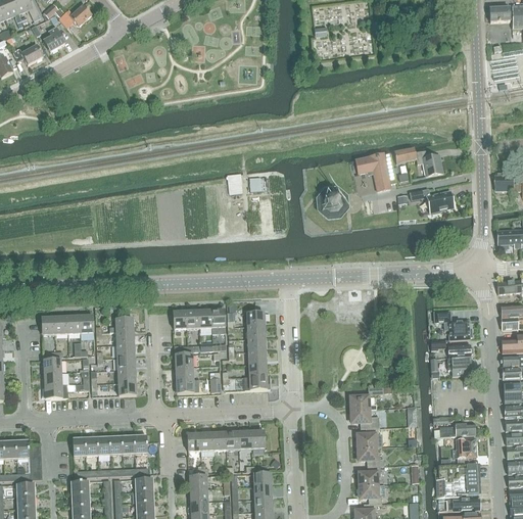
[(0,0),(0,4),(5,17),(15,13),(16,16),(15,16),(17,21),(22,19),(19,11),(14,0),(0,0)]
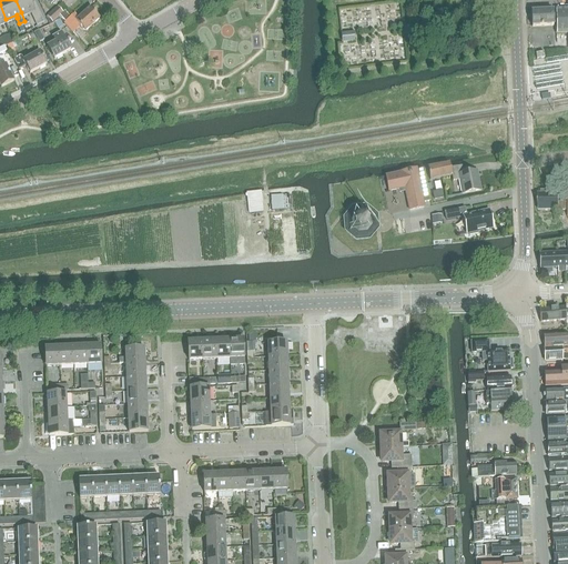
[(16,0),(21,12),(30,9),(37,22),(44,19),(36,0),(31,0),(16,0)]
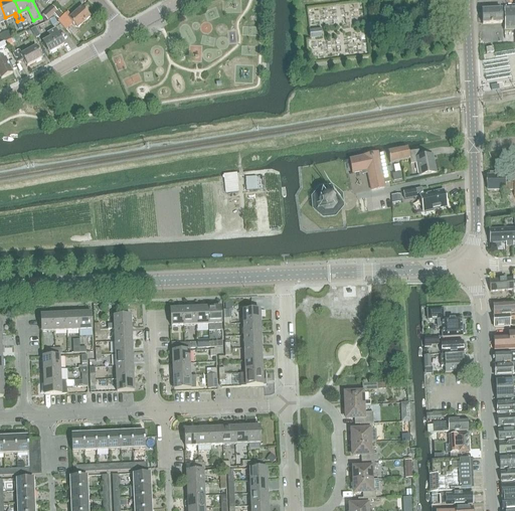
[(43,11),(47,15),(54,10),(56,7),(52,3),(43,11)]
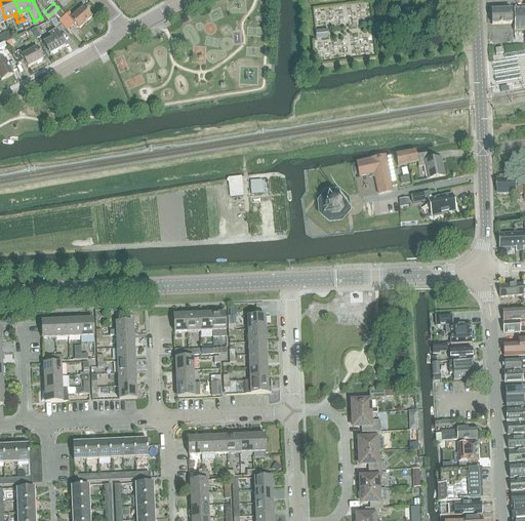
[(59,17),(68,27),(74,21),(79,26),(92,13),(83,3),(73,12),(69,8),(65,12),(61,15),(59,17)]
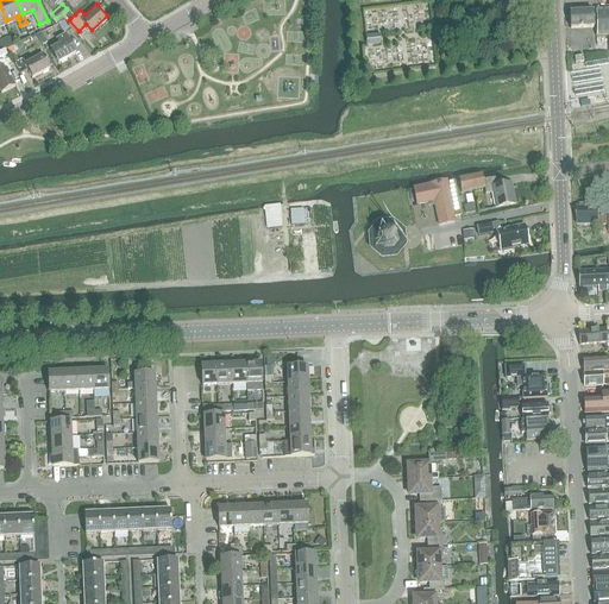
[(608,5),(596,6),(592,6),(592,5),(583,6),(583,7),(570,8),(571,24),(594,23),(594,14),(596,14),(596,32),(608,31),(608,5)]
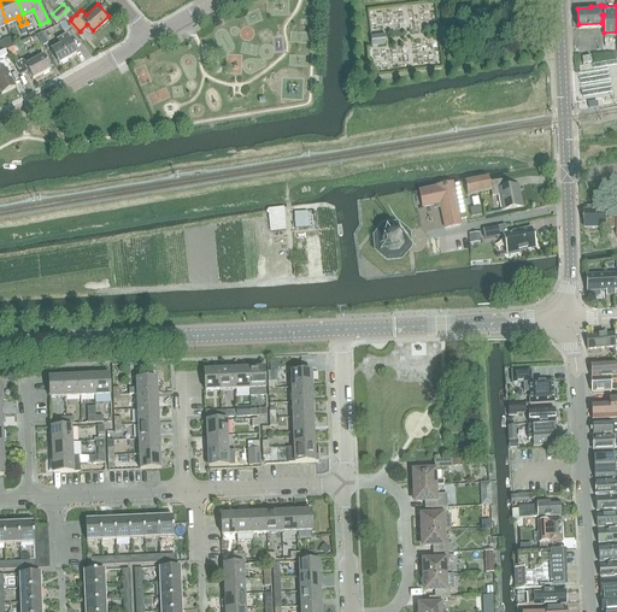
[(68,9),(65,12),(71,18),(76,15),(70,7),(69,10),(68,9)]
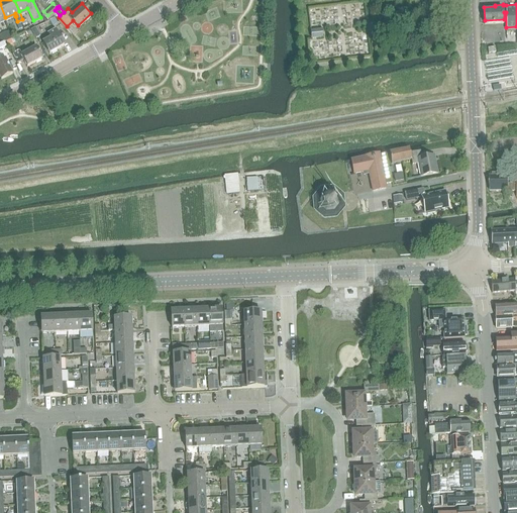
[(25,28),(31,38),(35,36),(29,26),(25,28)]
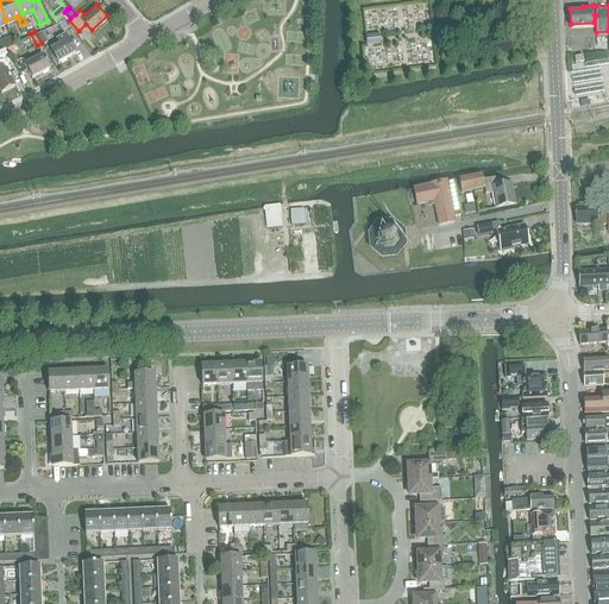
[(50,45),(58,60),(75,49),(68,36),(64,31),(57,36),(60,41),(50,45)]
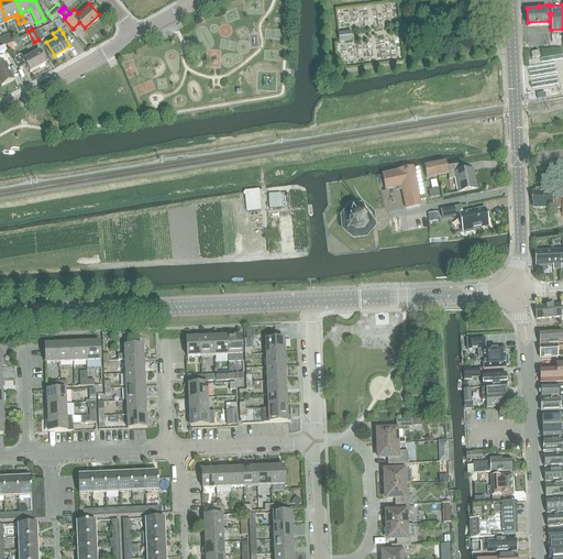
[(339,30),(340,39),(351,36),(350,29),(339,30)]
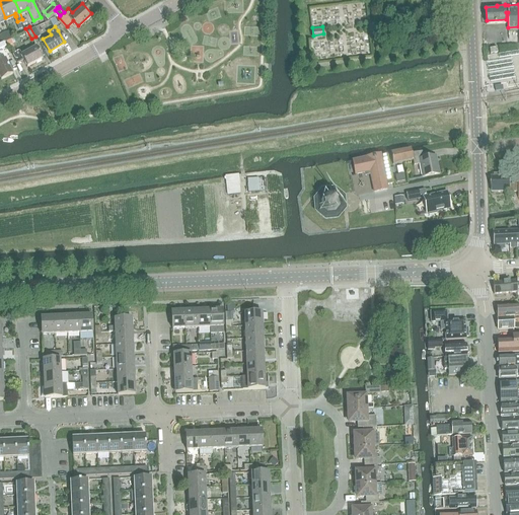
[(0,53),(9,49),(4,39),(0,41),(0,53)]
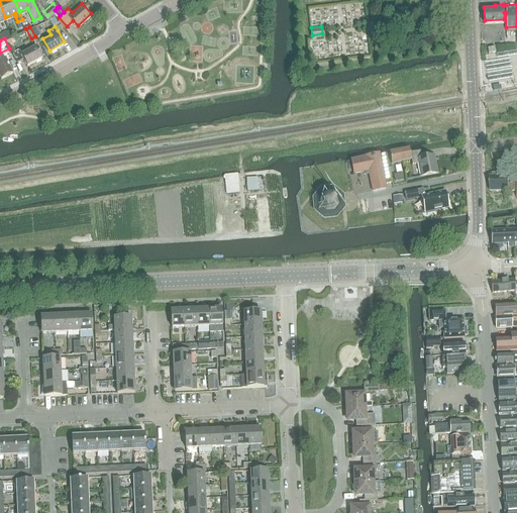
[(17,60),(23,56),(27,63),(42,55),(36,43),(21,52),(19,47),(12,52),(17,60)]
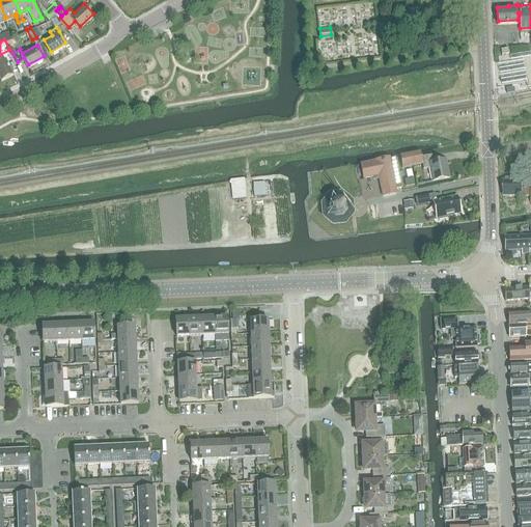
[(0,58),(0,76),(1,78),(14,72),(5,56),(0,58)]
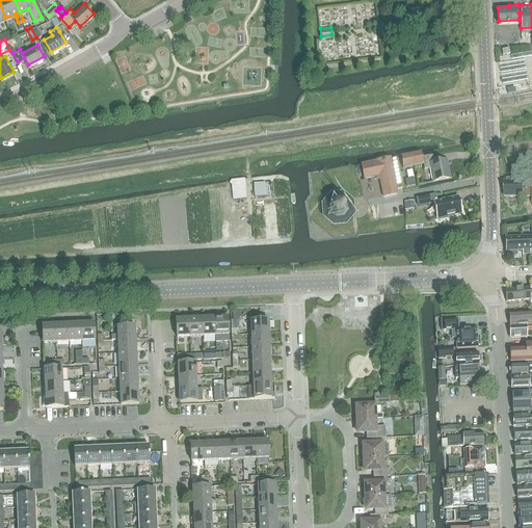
[(520,68),(517,56),(499,59),(501,71),(520,68)]
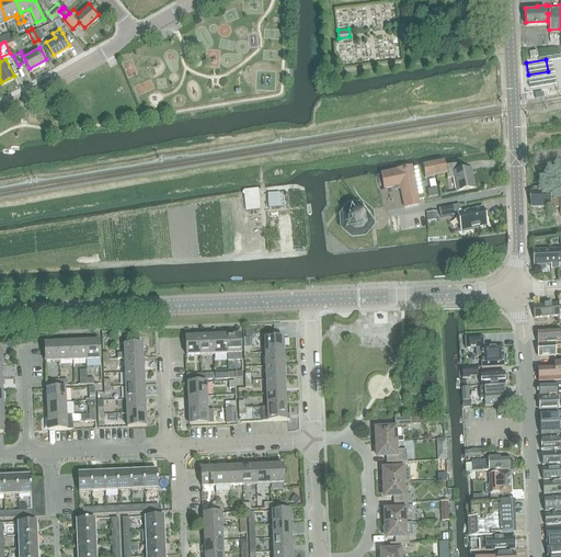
[(454,173),(456,189),(476,184),(471,166),(458,168),(456,160),(445,162),(444,158),(422,162),(425,174),(446,170),(447,175),(454,173)]
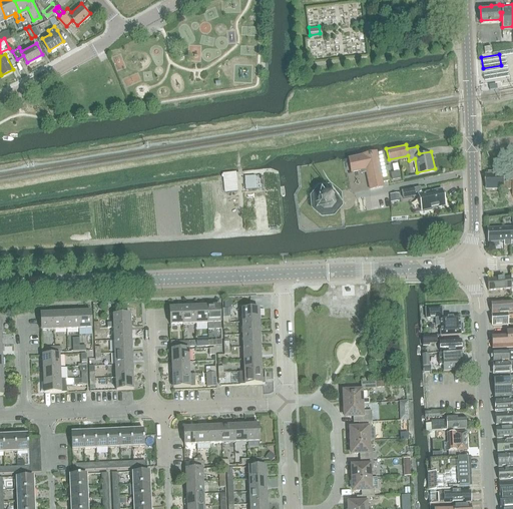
[(389,177),(383,150),(377,151),(377,149),(349,155),(352,168),(366,165),(370,185),(383,182),(383,178),(389,177)]
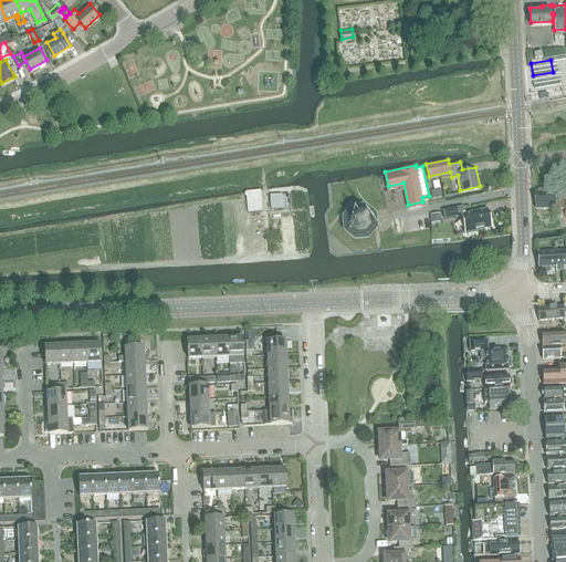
[(302,201),(302,185),(282,185),(282,201),(302,201)]
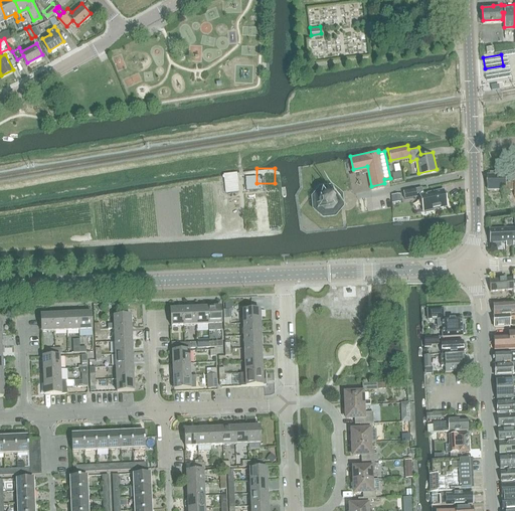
[(491,169),(491,172),(488,172),(488,174),(487,175),(487,179),(488,179),(488,187),(514,187),(514,180),(507,180),(507,169),(504,169),(501,168),(501,169),(491,169)]
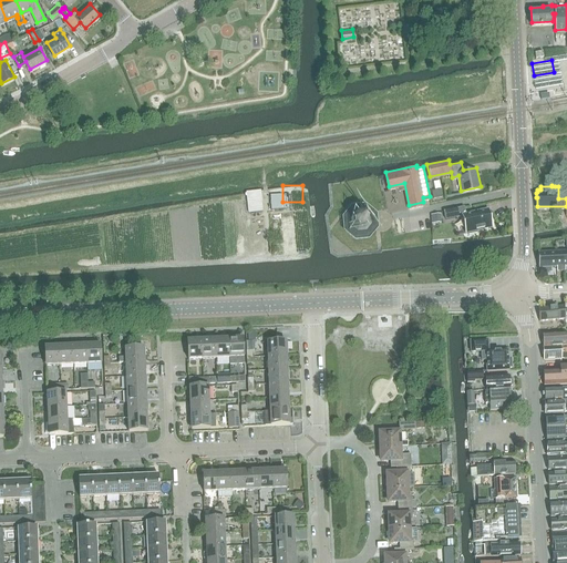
[(269,192),(269,206),(281,206),(281,192),(269,192)]
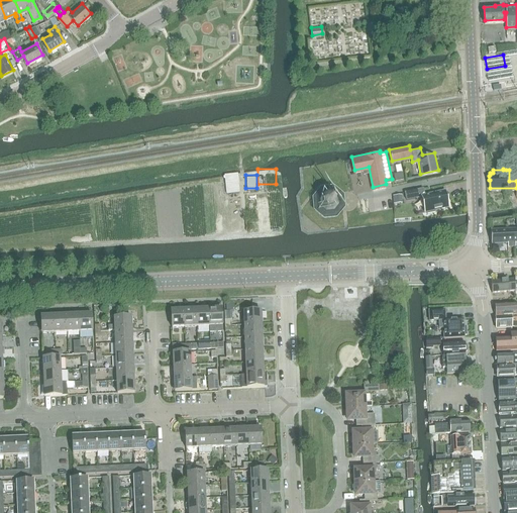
[(423,186),(405,190),(406,197),(421,194),(425,209),(427,208),(427,210),(435,209),(434,207),(448,204),(445,188),(424,192),(423,186)]
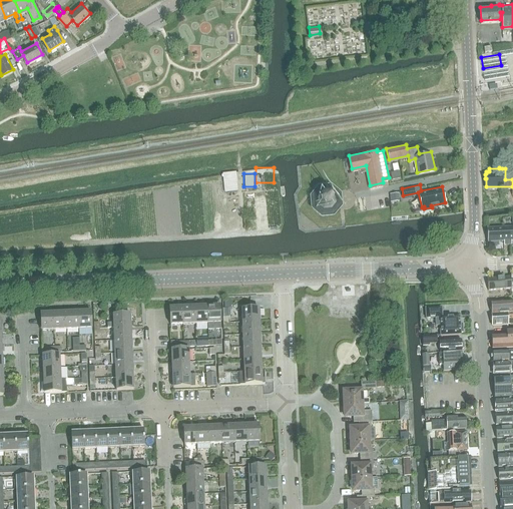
[(317,189),(318,207),(336,205),(335,188),(317,189)]
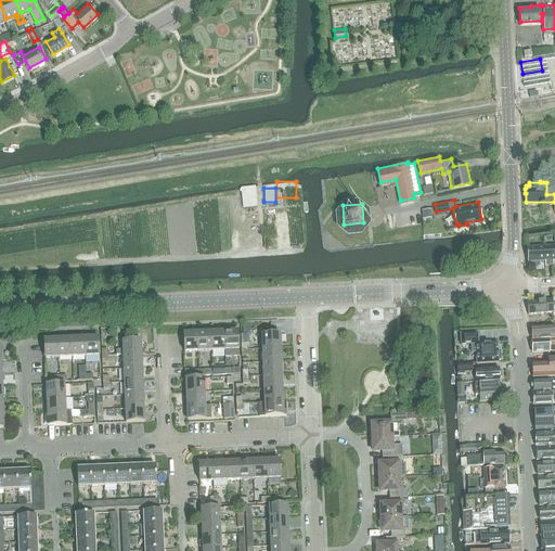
[(554,242),(527,244),(528,258),(545,258),(545,261),(553,261),(553,257),(554,257),(554,242)]
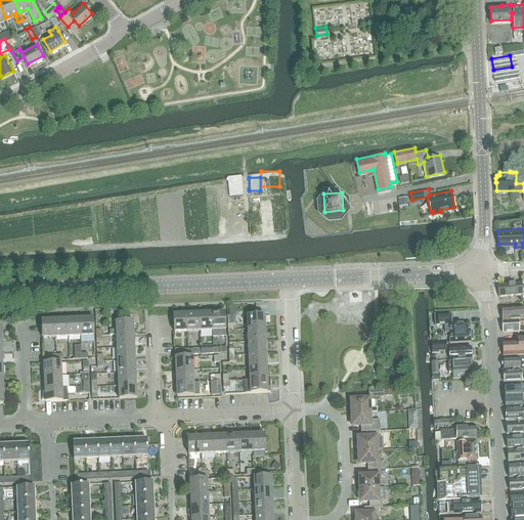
[(522,285),(523,285),(523,277),(521,278),(521,279),(497,282),(498,293),(522,291),(522,285)]
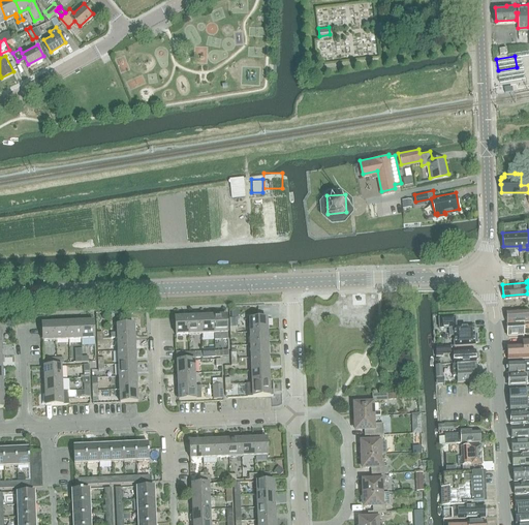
[(528,309),(528,310),(528,307),(506,308),(506,309),(505,310),(505,314),(506,315),(506,320),(528,318),(528,317),(528,316),(528,309)]
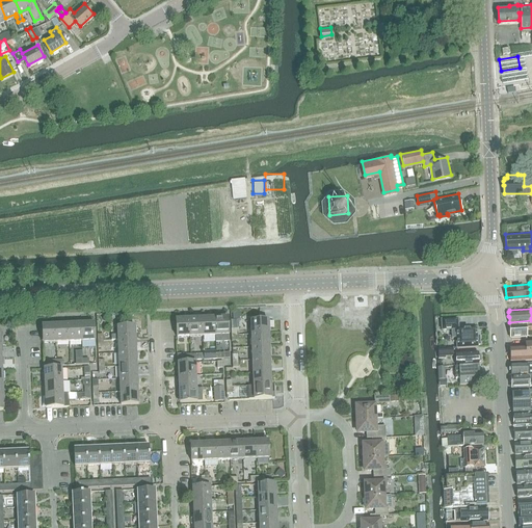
[(203,333),(215,332),(215,314),(202,315),(203,333)]
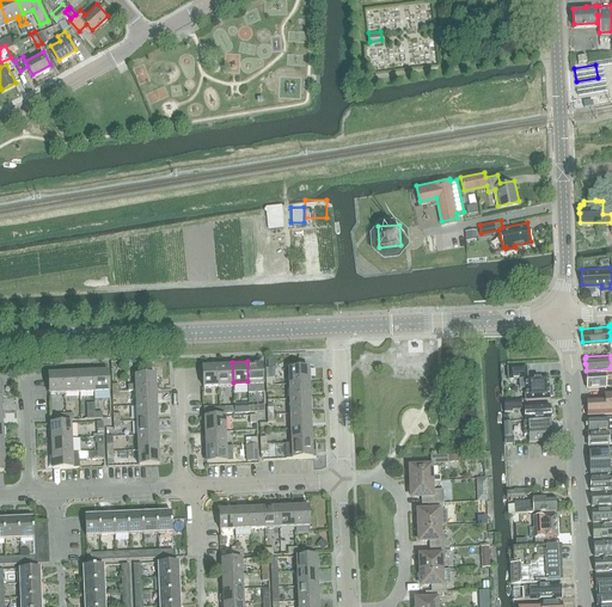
[(248,381),(248,388),(263,387),(262,361),(248,361),(248,381)]
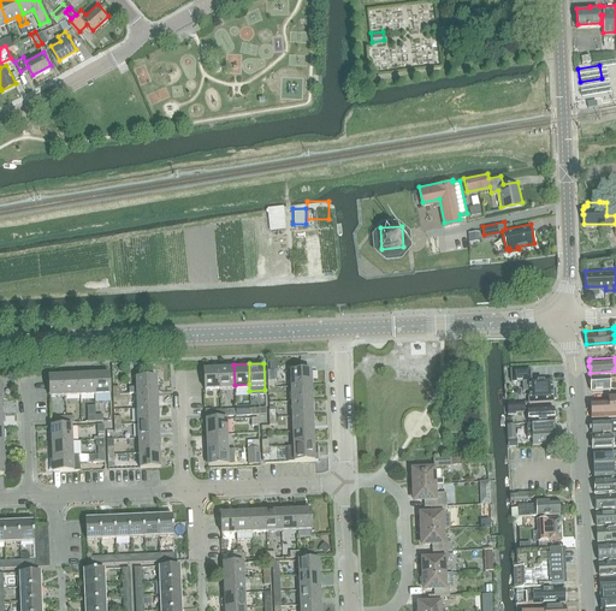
[(153,374),(153,365),(136,366),(136,374),(136,384),(129,384),(129,390),(136,390),(157,389),(157,373),(153,374)]
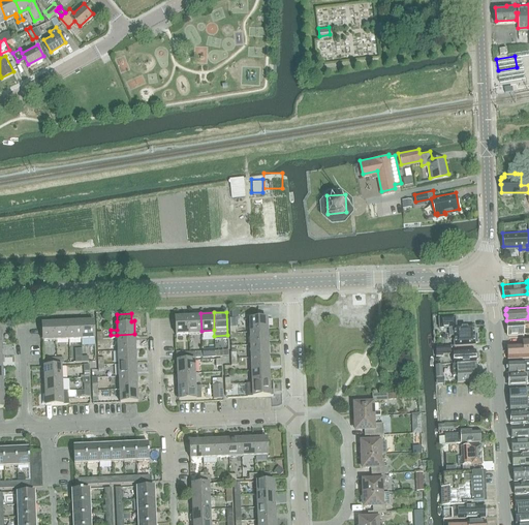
[(176,332),(188,331),(188,313),(175,314),(176,332)]
